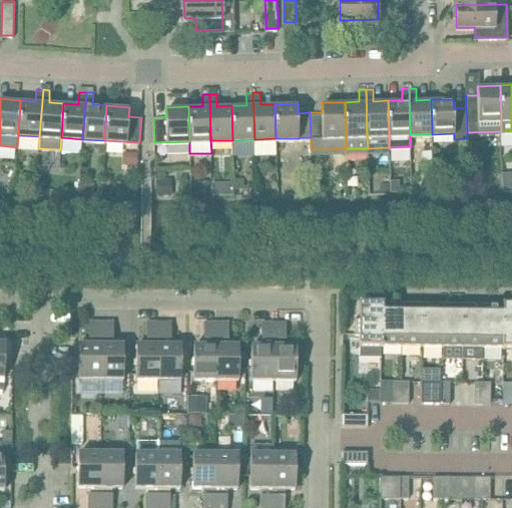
[(125,161),(136,162),(136,151),(125,150),(125,161)]
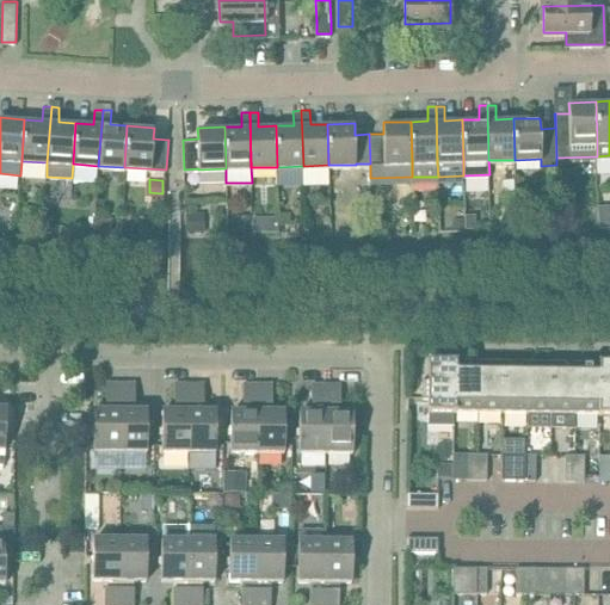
[(601,223),(609,222),(609,198),(599,199),(601,223)]
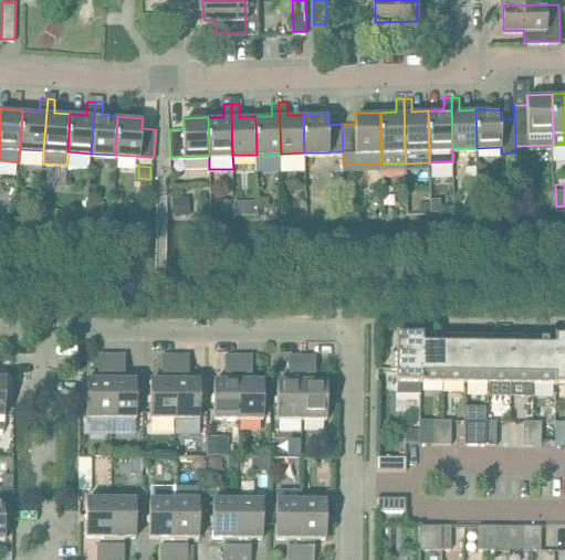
[(182,194),(171,194),(171,210),(182,210),(182,194)]
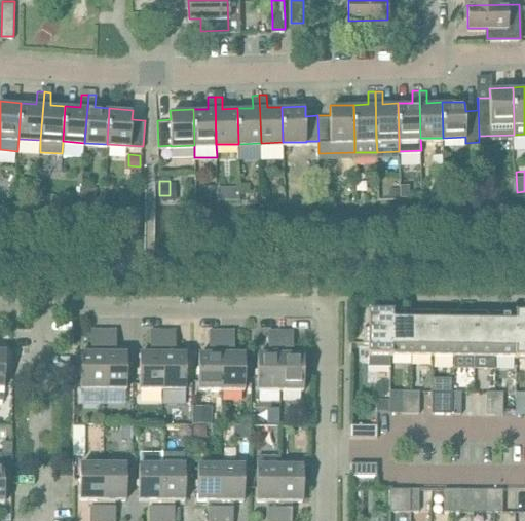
[(322,182),(322,194),(333,194),(334,187),(329,182),(322,182)]
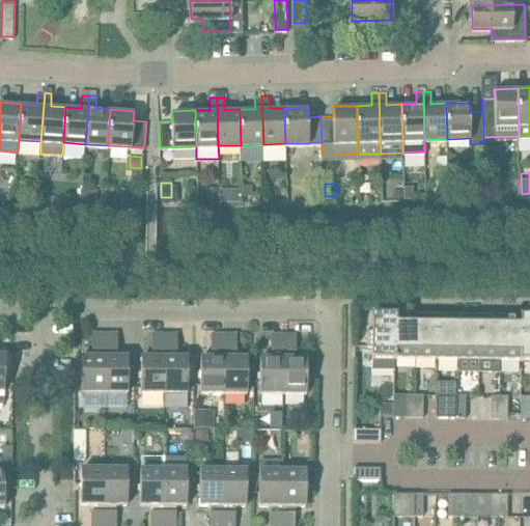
[(216,186),(203,186),(203,196),(216,196),(216,186)]
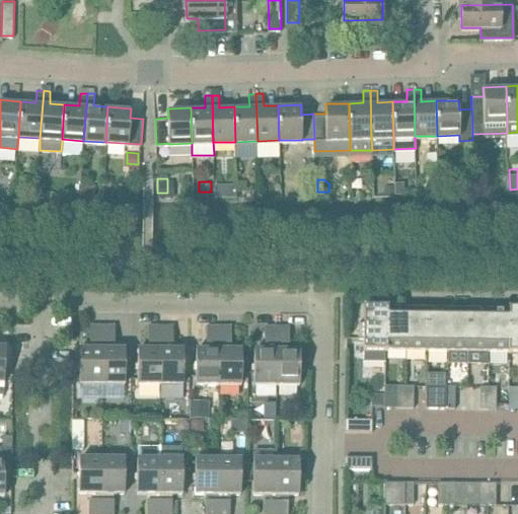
[(395,181),(385,182),(385,192),(395,192),(395,181)]
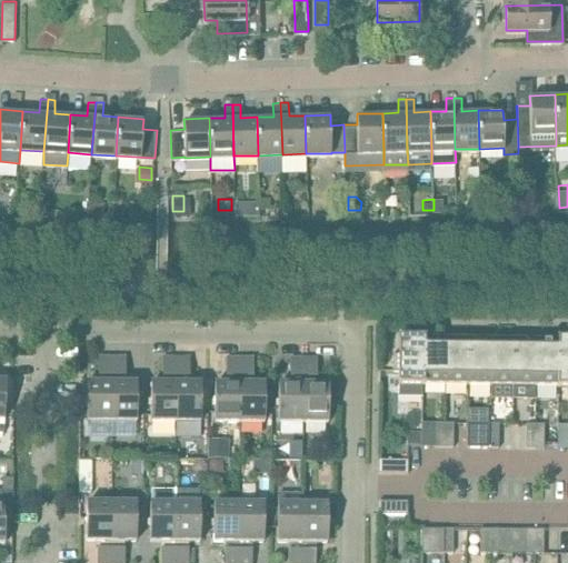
[(258,201),(236,202),(236,215),(259,215),(259,214),(258,201)]
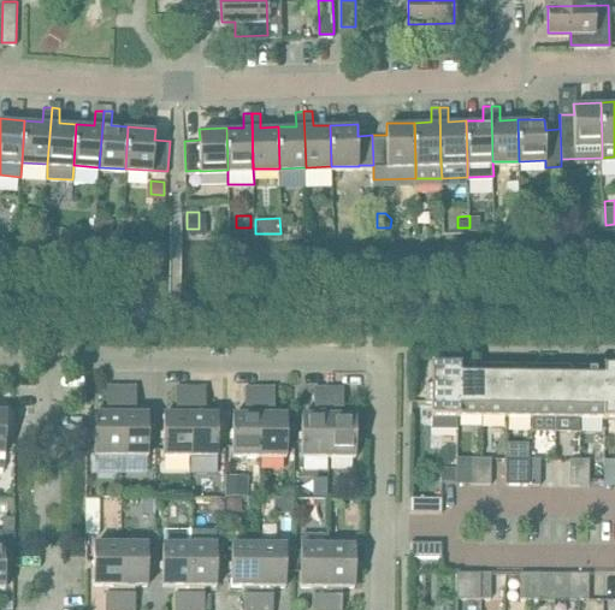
[(426,382),(425,398),(432,398),(432,414),(432,426),(457,426),(457,414),(459,362),(433,362),(432,380),(426,380),(426,382)]
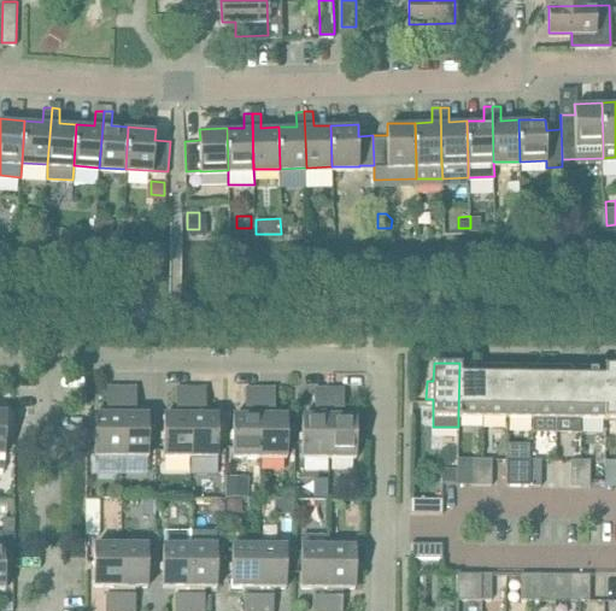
[(459,363),(458,415),(461,415),(461,413),(484,413),(484,365),(461,365),(461,363),(459,363)]
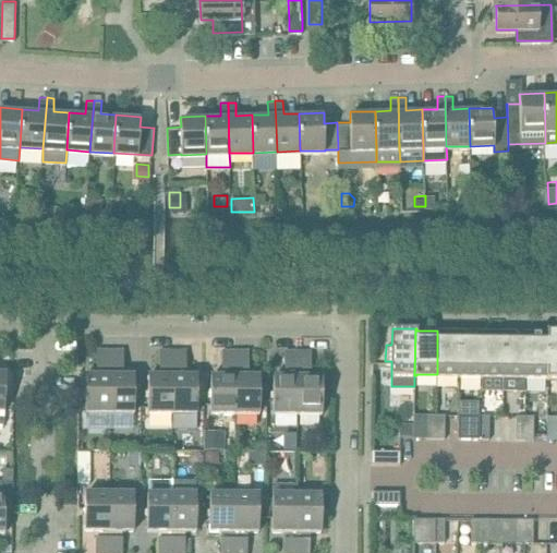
[(437,331),(437,374),(459,374),(460,331),(437,331)]
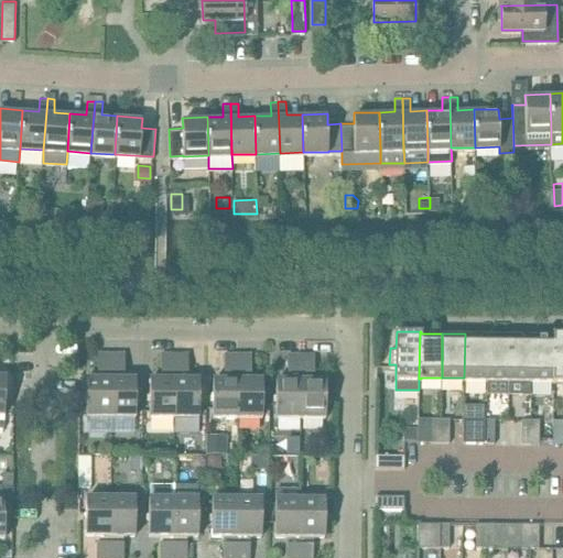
[(465,334),(464,378),(487,379),(487,334),(465,334)]
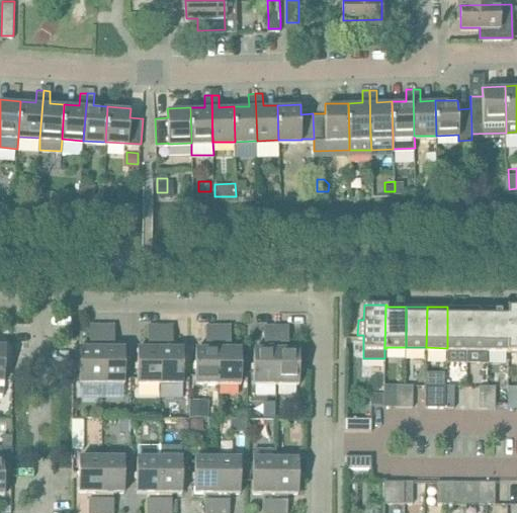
[(447,307),(447,348),(447,359),(467,360),(467,348),(468,308),(447,307)]
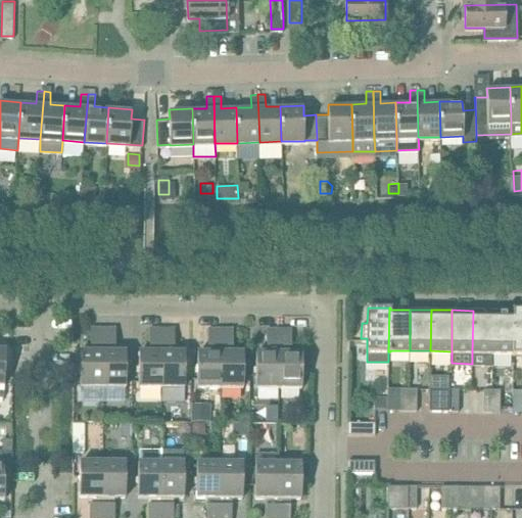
[(493,311),(492,351),(512,351),(512,354),(514,354),(514,310),(513,310),(513,311),(493,311)]
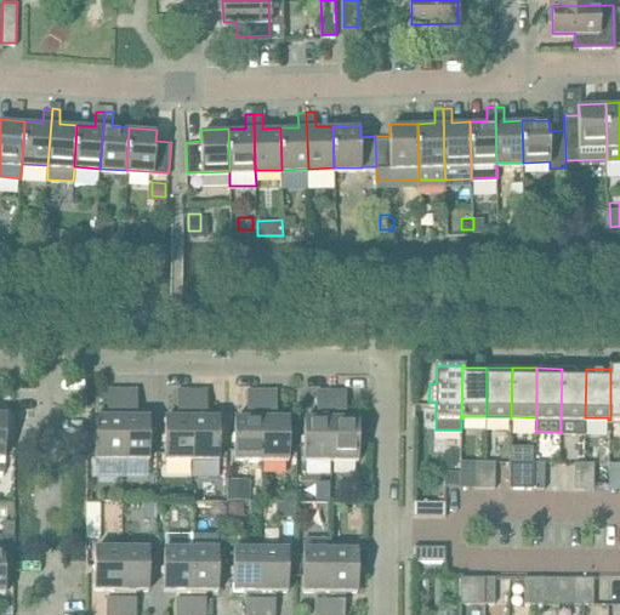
[(562,369),(561,417),(575,417),(575,432),(585,432),(585,417),(586,369),(562,369)]
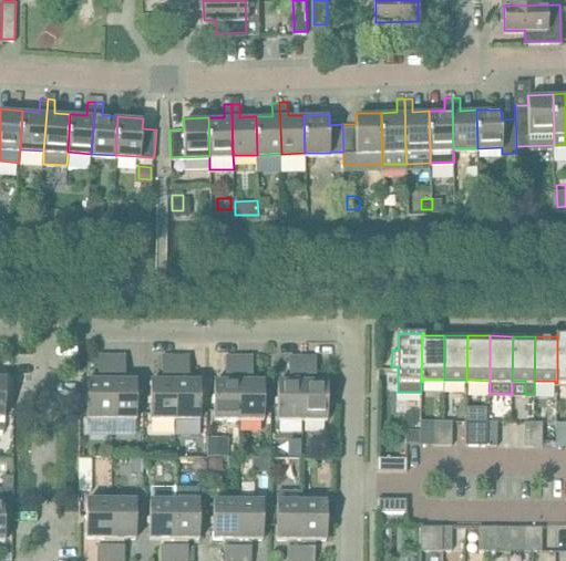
[(112,416),(112,351),(99,351),(99,377),(88,377),(88,416),(112,416)]
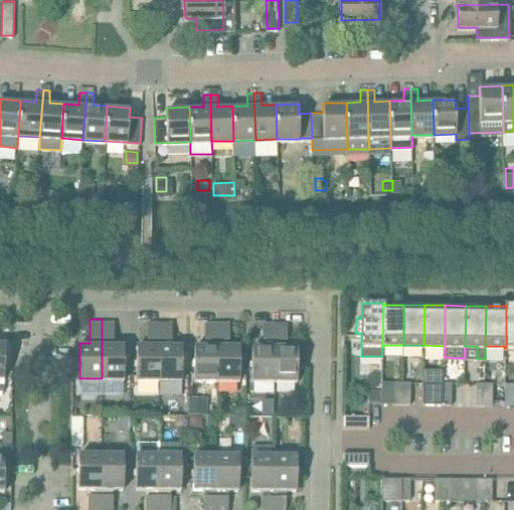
[(102,319),(102,378),(124,378),(125,344),(114,344),(114,320),(102,319)]
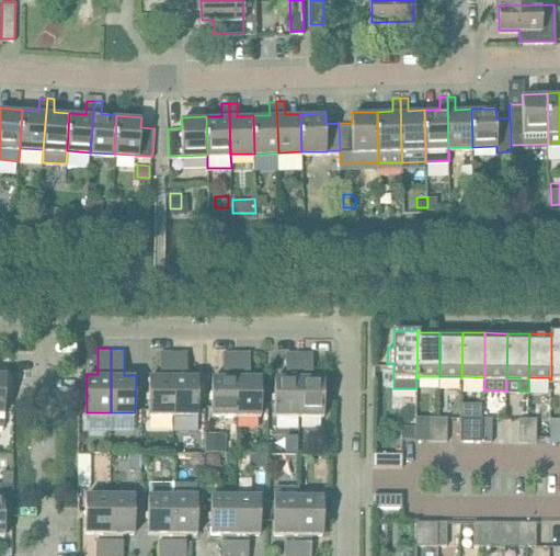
[(174,413),(174,349),(161,349),(161,375),(149,375),(149,412),(174,413)]
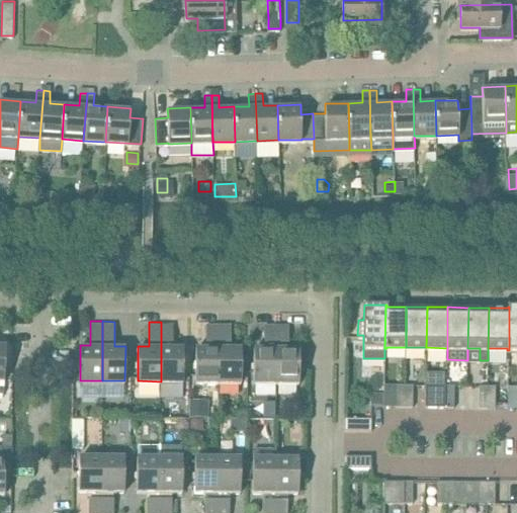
[(161,322),(161,381),(183,381),(183,346),(173,346),(173,322),(161,322)]
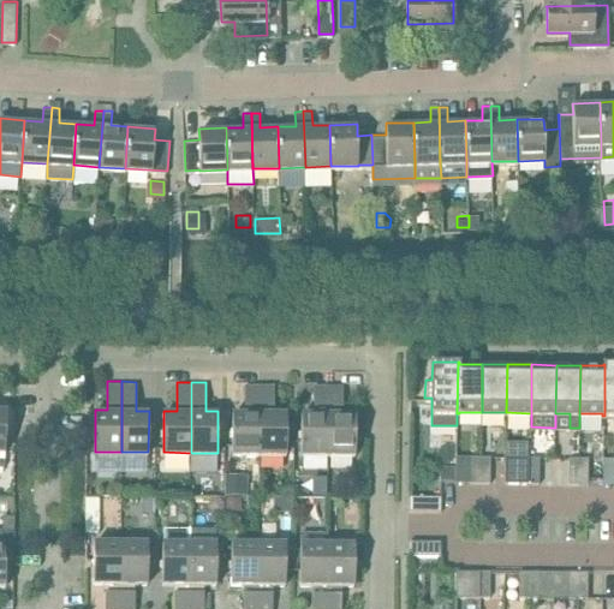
[(260,453),(260,382),(245,382),(245,411),(232,411),(232,453),(260,453)]
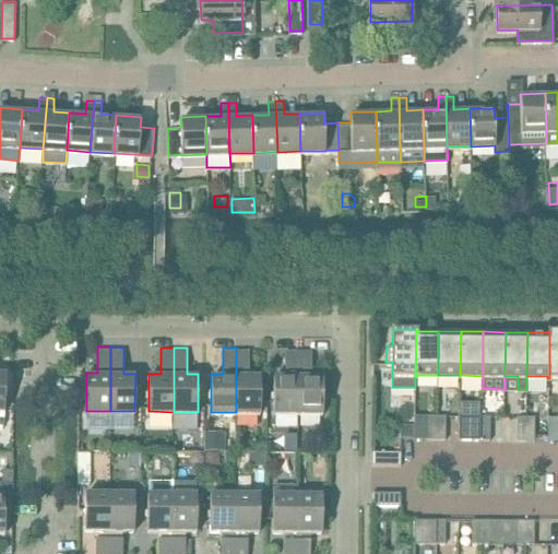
[(249,348),(236,348),(236,412),(260,412),(261,374),(249,374),(249,348)]
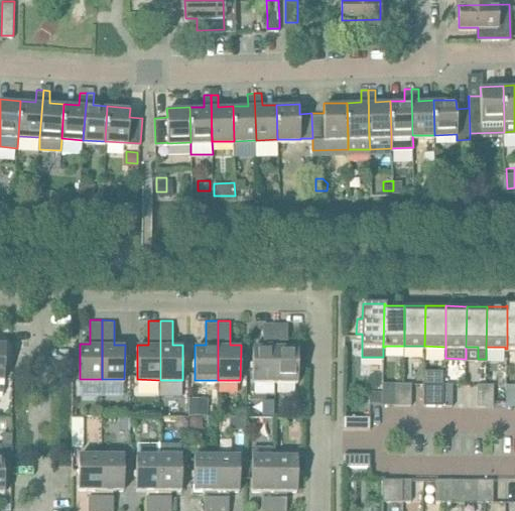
[(253,380),(275,380),(276,322),(263,321),(263,346),(253,345),(253,380)]
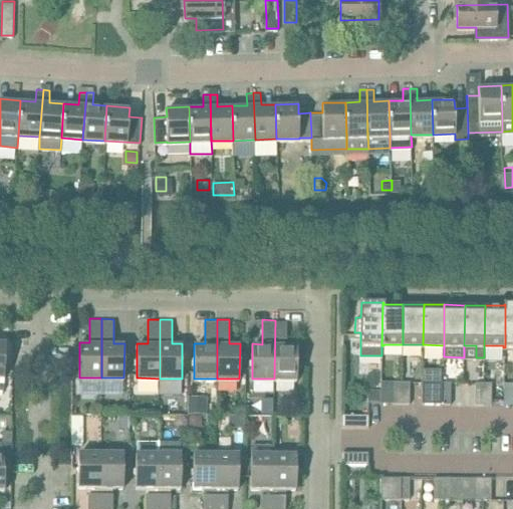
[(287,320),(275,320),(274,378),(297,379),(297,344),(287,344),(287,320)]
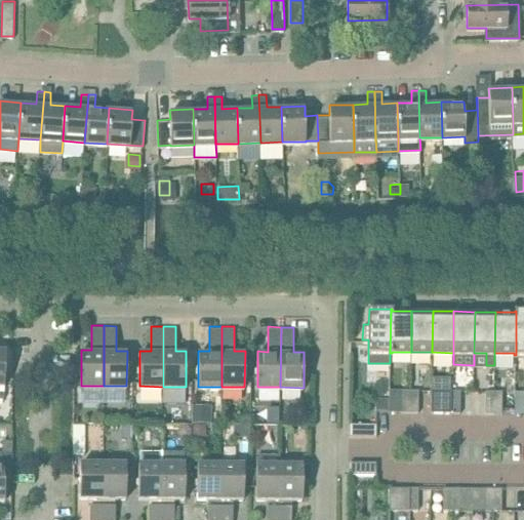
[(401,409),(410,410),(410,388),(401,387),(401,409)]
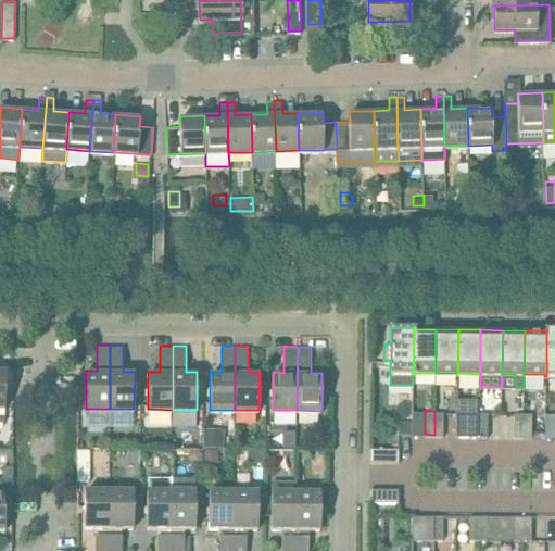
[(443,411),(434,411),(434,435),(443,435),(443,411)]
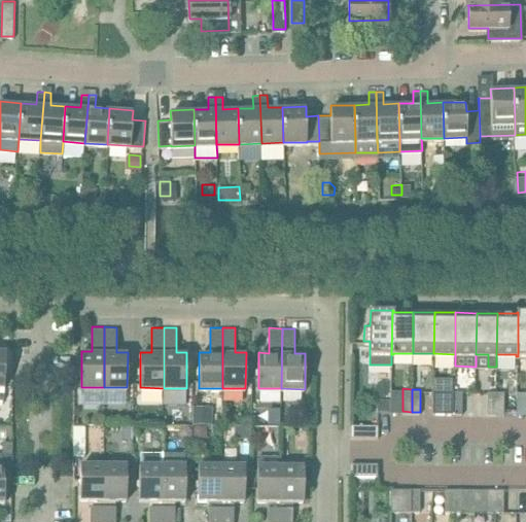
[(432,412),(454,412),(454,389),(432,389),(432,412)]
